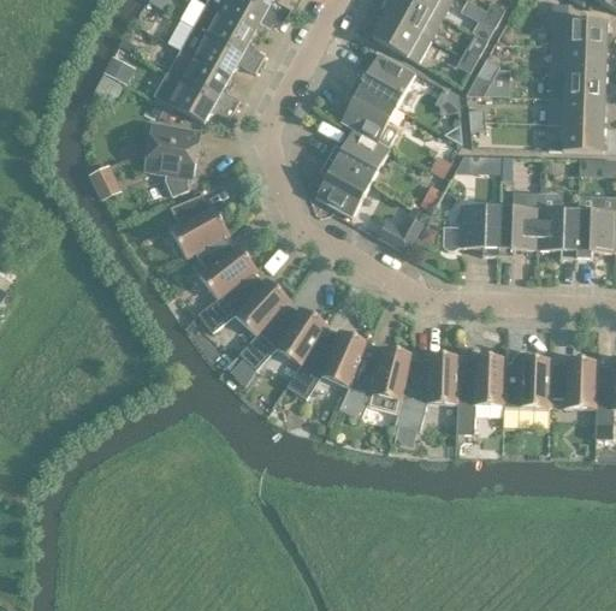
[(148,0),(164,10),(170,0),(148,0)]
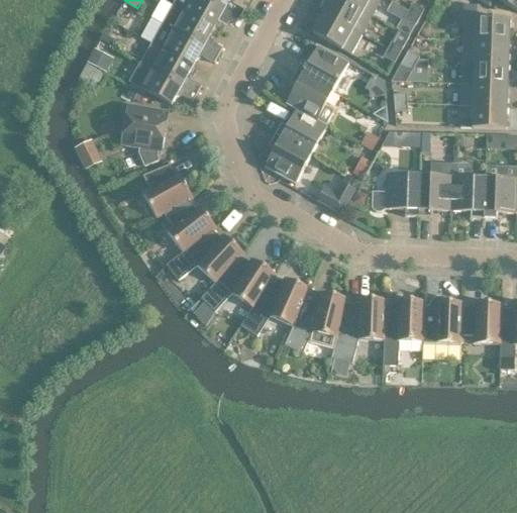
[(174,0),(173,3),(181,7),(213,25),(217,17),(224,16),(234,21),(239,14),(213,0),(174,0)]
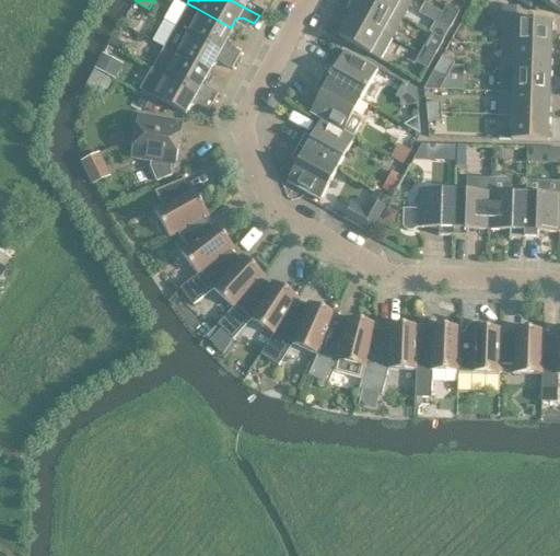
[(231,0),(259,15),(264,7),(252,1),(252,0),(231,0)]
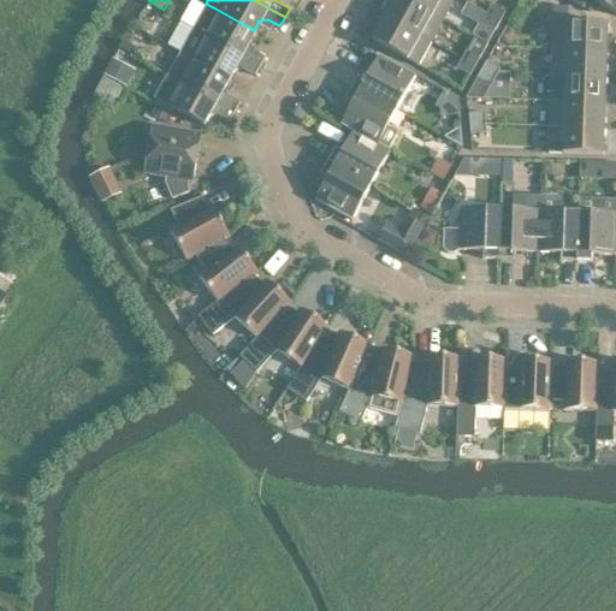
[(444,16),(432,9),(416,0),(392,0),(385,12),(420,31),(431,39),(444,16)]
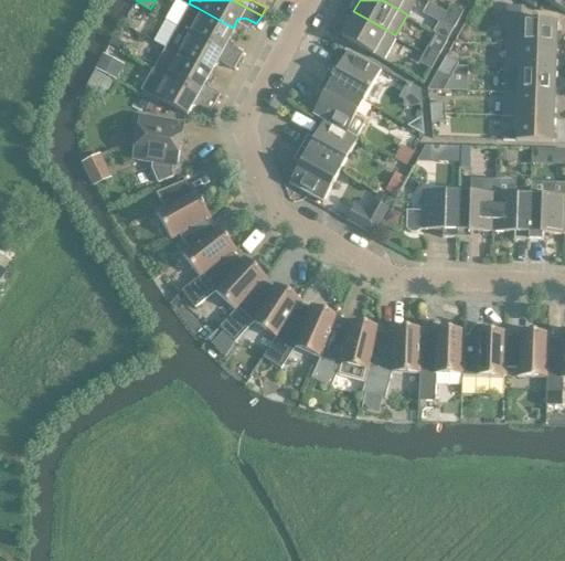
[(382,0),(396,8),(407,14),(415,0),(382,0)]
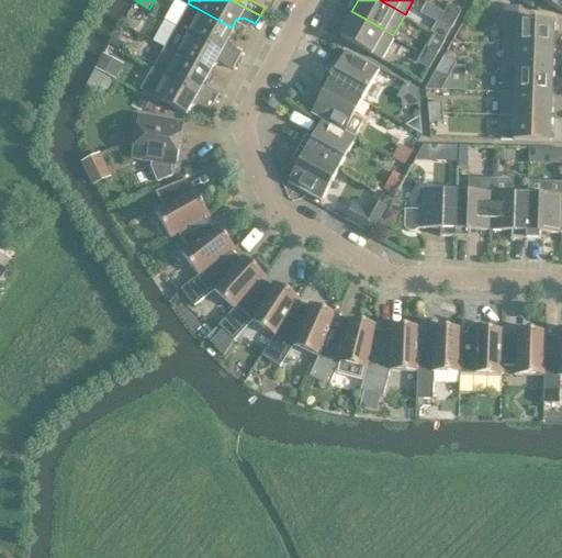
[(448,0),(444,9),(456,15),(460,7),(448,0)]
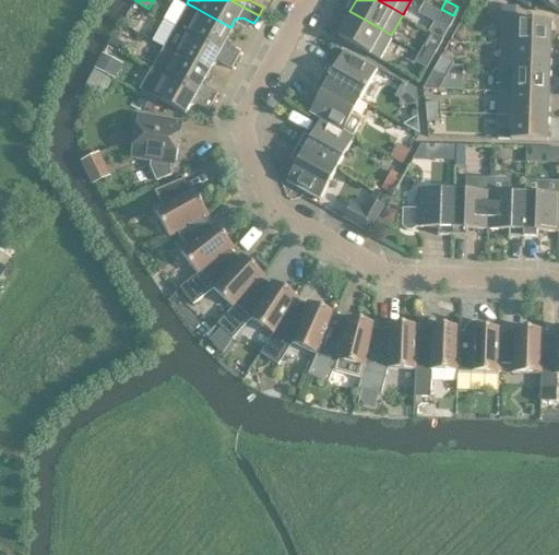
[(527,0),(530,1),(531,0),(542,0),(558,9),(558,0),(527,0)]
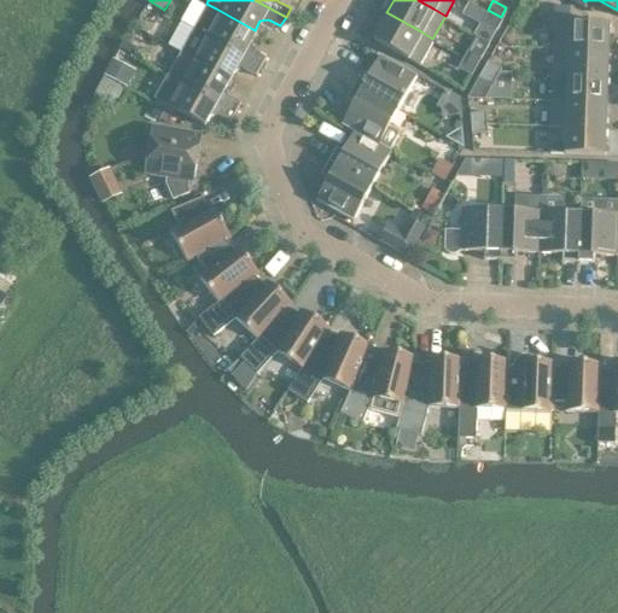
[(199,29),(204,31),(261,63),(266,53),(252,46),(250,39),(255,30),(216,9),(207,4),(194,27),(199,29)]
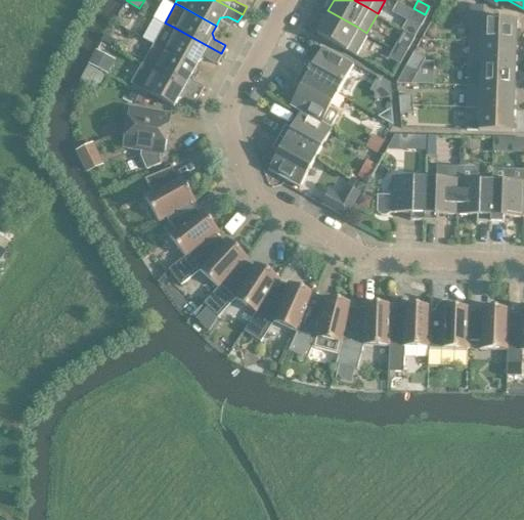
[(484,3),(471,3),(470,38),(515,39),(516,16),(482,15),(484,3)]
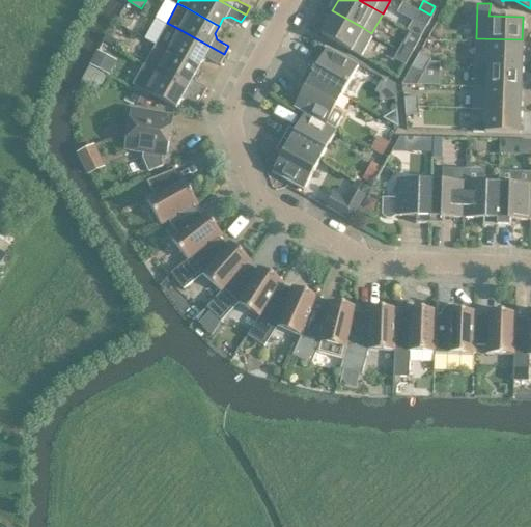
[(430,15),(419,8),(415,16),(426,22),(430,15)]
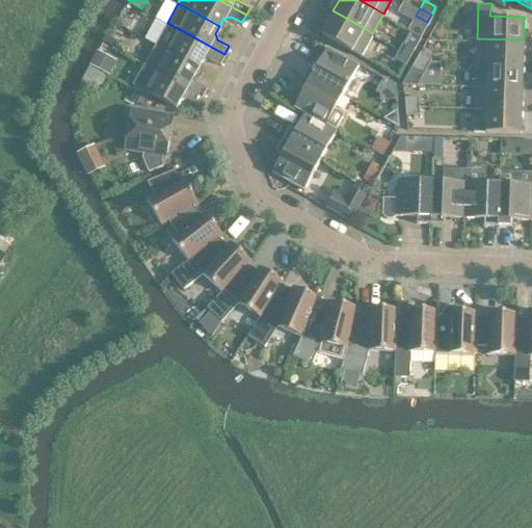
[(372,33),(363,27),(333,10),(321,31),(361,53),(372,33)]
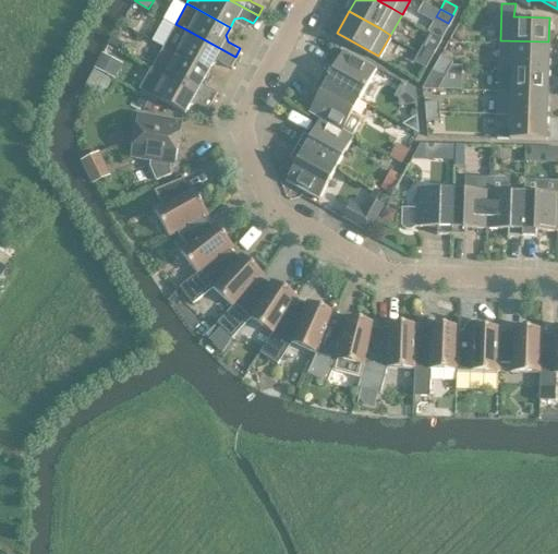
[(164,44),(172,49),(208,68),(211,60),(219,58),(230,64),(235,57),(184,28),(180,26),(176,24),(164,44)]
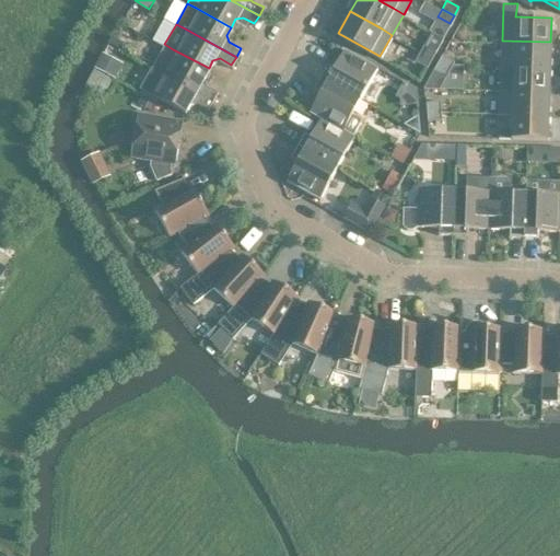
[(108,39),(120,46),(124,41),(112,34),(108,39)]
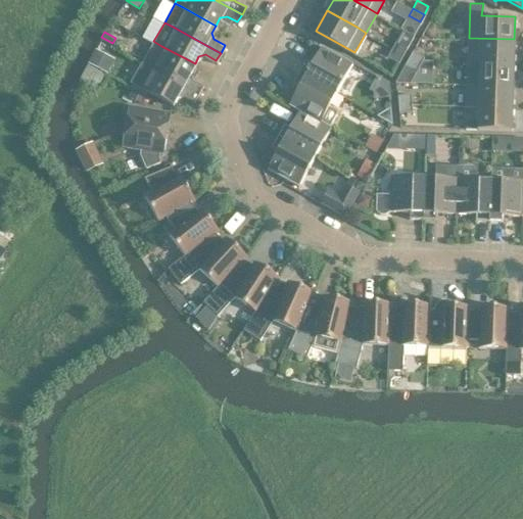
[(514,39),(469,38),(468,59),(514,61),(514,39)]
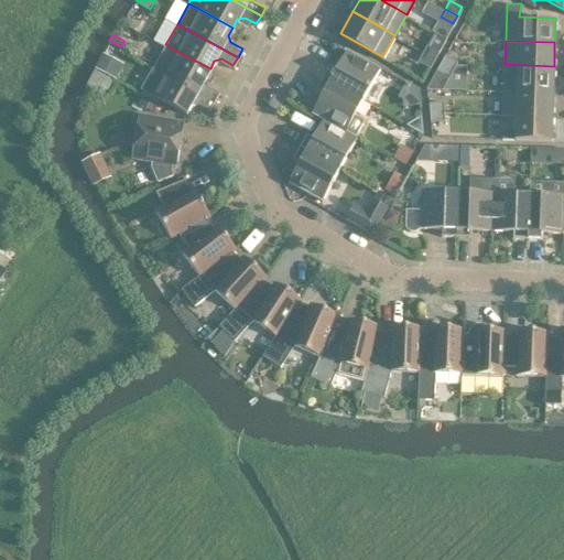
[(426,42),(422,50),(434,57),(438,49),(426,42)]
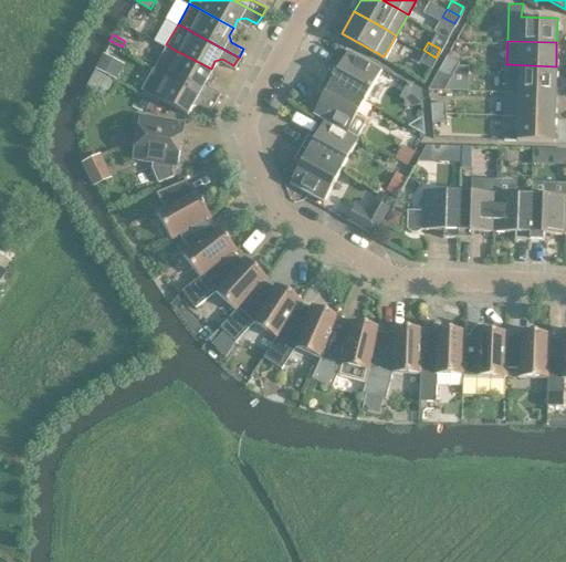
[(211,69),(175,50),(166,44),(155,65),(216,99),(220,91),(208,84),(207,77),(211,69)]
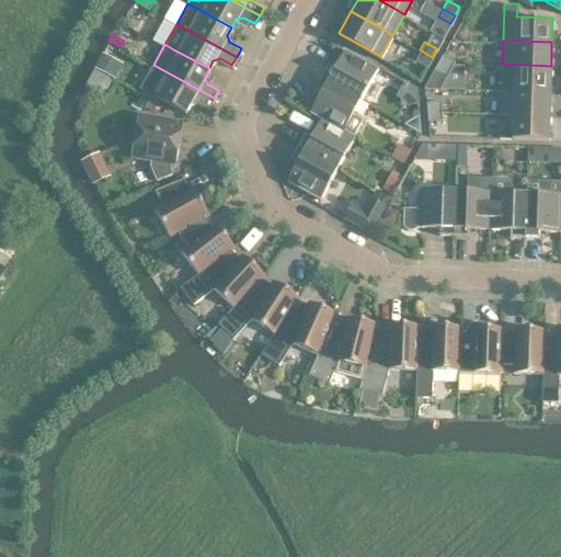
[(334,66),(328,61),(321,75),(361,97),(378,65),(345,46),(334,66)]
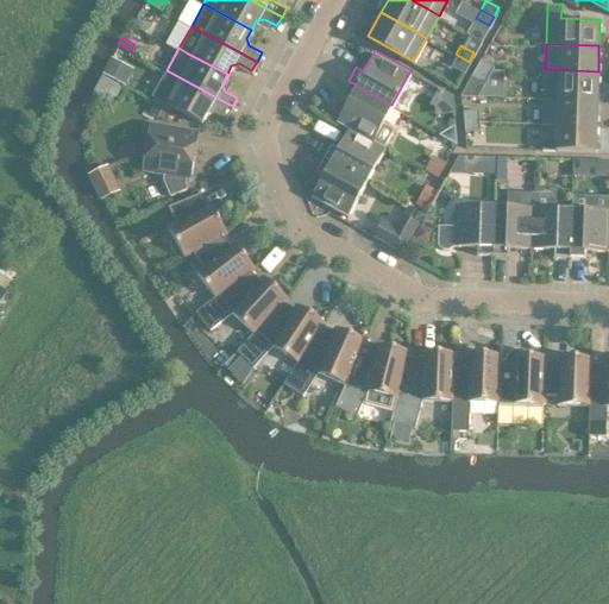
[(469,62),(456,54),(451,63),(464,70),(469,62)]
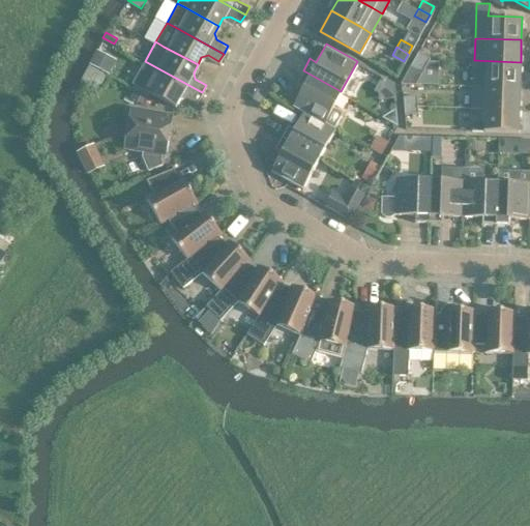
[(418,49),(413,57),(425,63),(430,55),(418,49)]
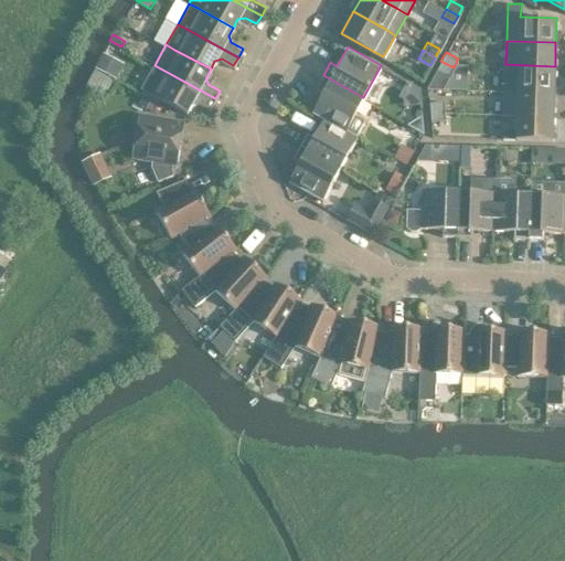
[(96,66),(115,75),(120,64),(102,54),(96,66)]
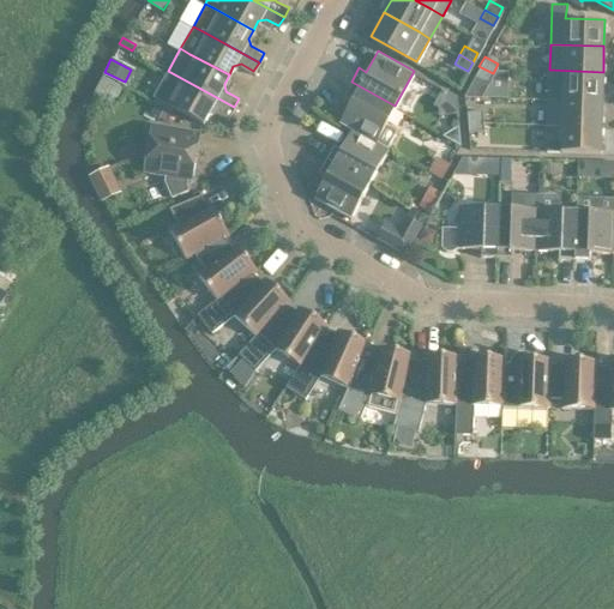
[(493,73),(479,66),(464,91),(482,92),(493,73)]
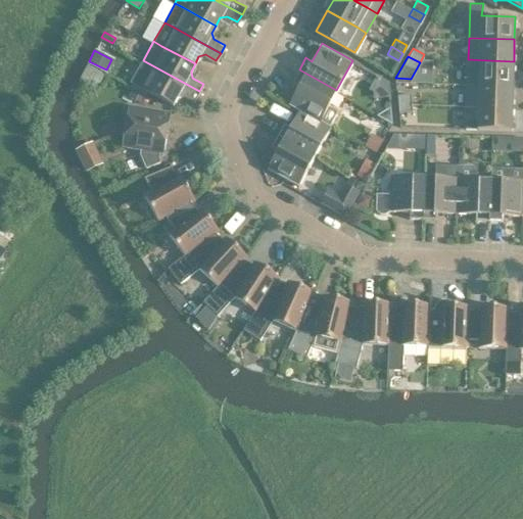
[(514,61),(468,59),(467,82),(479,82),(513,83),(514,61)]
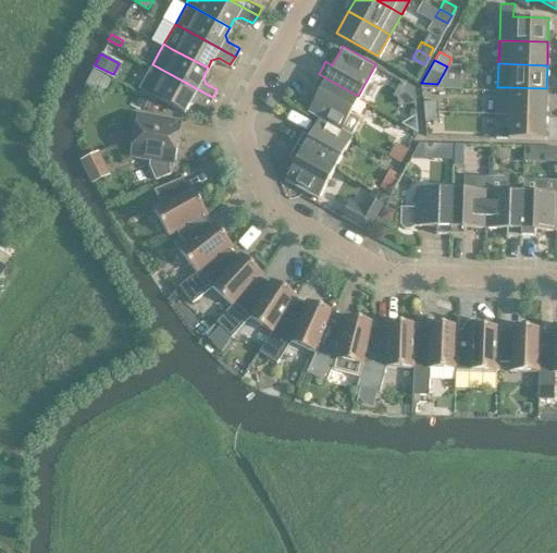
[(207,106),(212,97),(152,64),(140,86),(184,110),(188,101),(196,99),(207,106)]
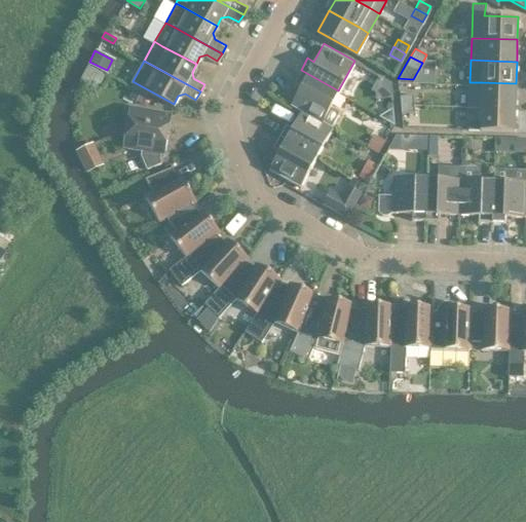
[(301,70),(294,81),(300,84),(290,103),(301,109),(332,126),(333,125),(323,119),(338,90),(301,70)]
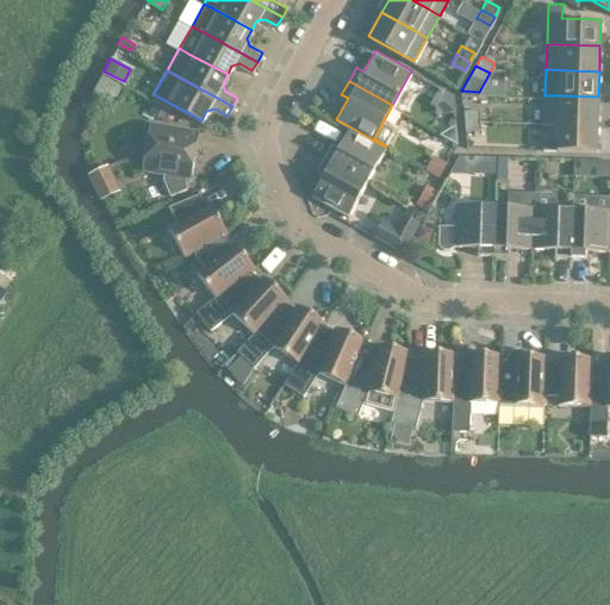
[(559,95),(545,95),(545,120),(558,122),(597,123),(598,97),(559,95)]
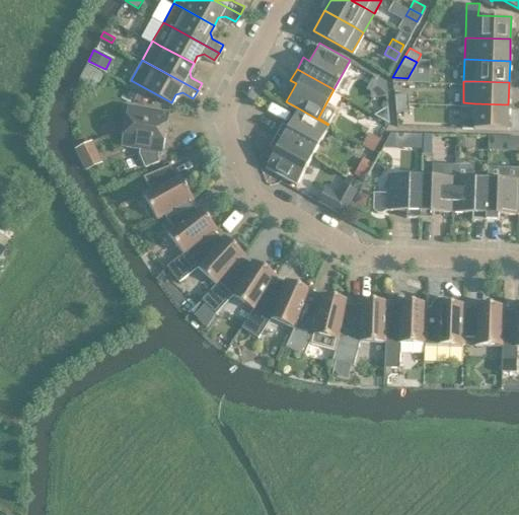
[(129,92),(143,100),(146,94),(132,86),(129,92)]
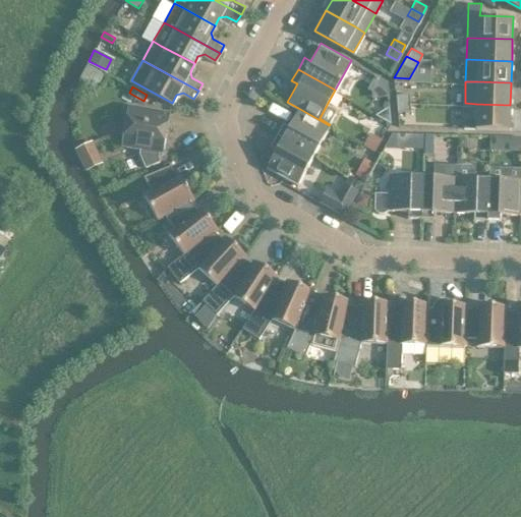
[(396,101),(408,100),(408,92),(395,93),(396,101)]
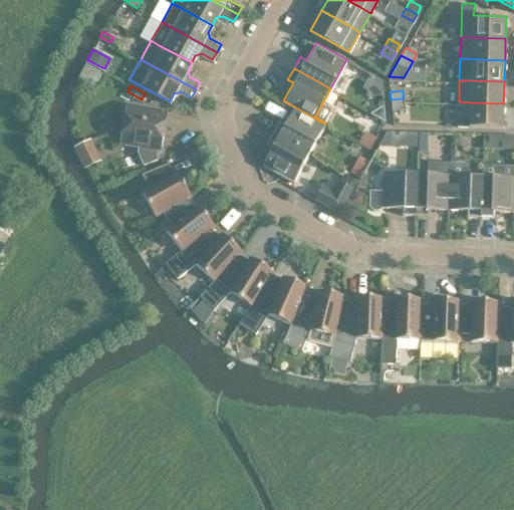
[(403,98),(391,99),(391,108),(404,107),(403,98)]
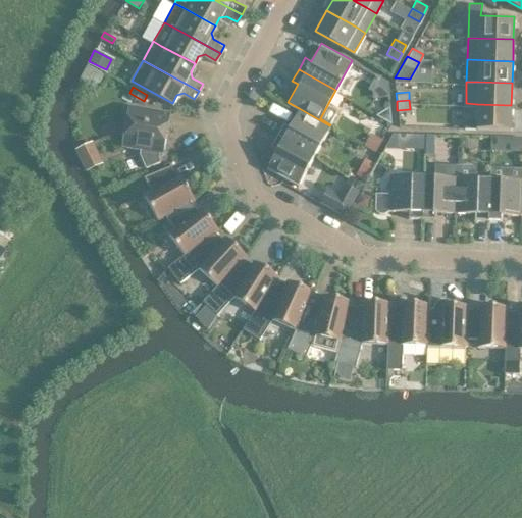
[(158,150),(162,150),(169,110),(129,103),(122,144),(141,147),(140,152),(145,164),(158,158),(157,155),(158,150)]
